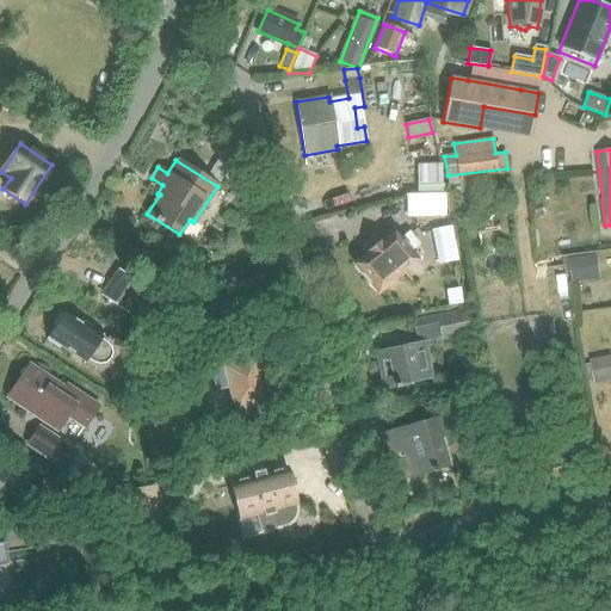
[(418,167),(418,196),(442,196),(442,195),(442,166),(418,167)]
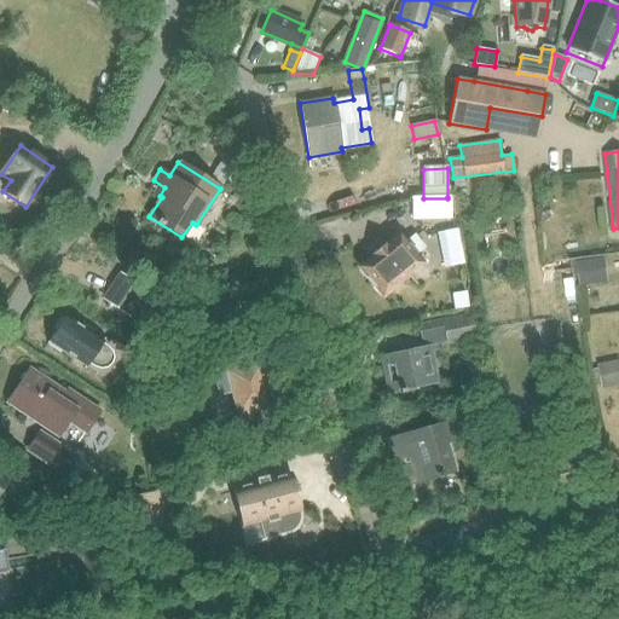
[(423,198),(412,198),(412,206),(414,219),(426,218),(431,218),(447,218),(447,198),(423,198)]
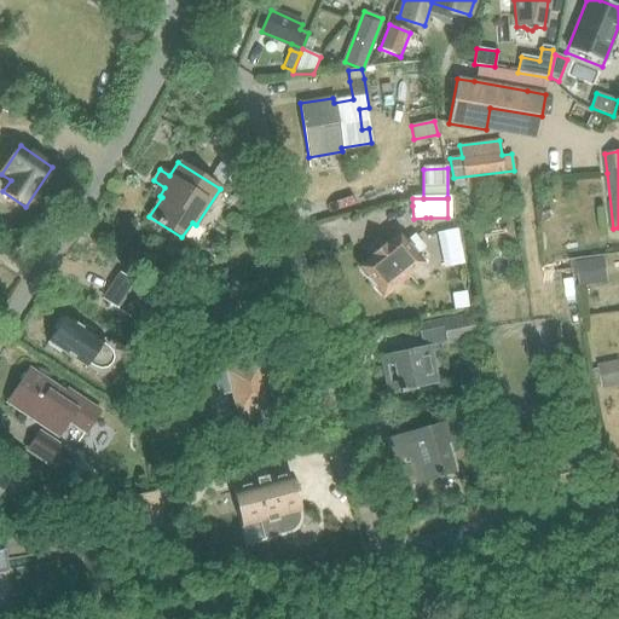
[(457,229),(437,232),(444,268),(463,264),(462,256),(458,237),(457,229)]
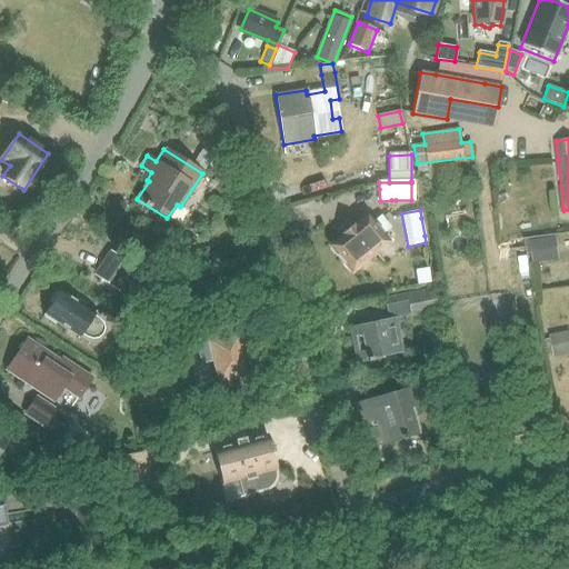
[(342,237),(330,247),(351,272),(388,242),(380,233),(389,227),(379,215),(371,221),(367,217),(355,228),(352,226),(341,235),(342,237)]
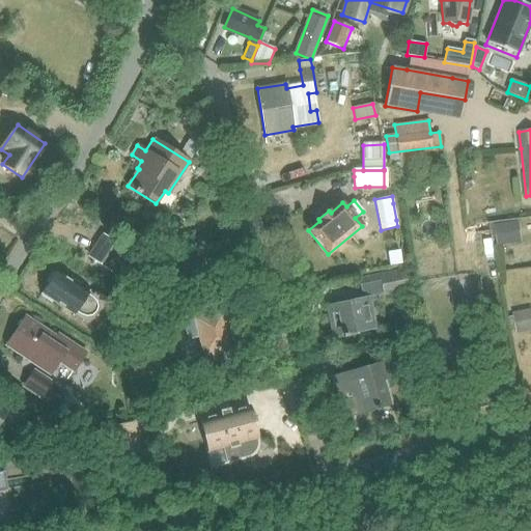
[(493,225),(497,247),(522,242),(519,221),(493,225)]
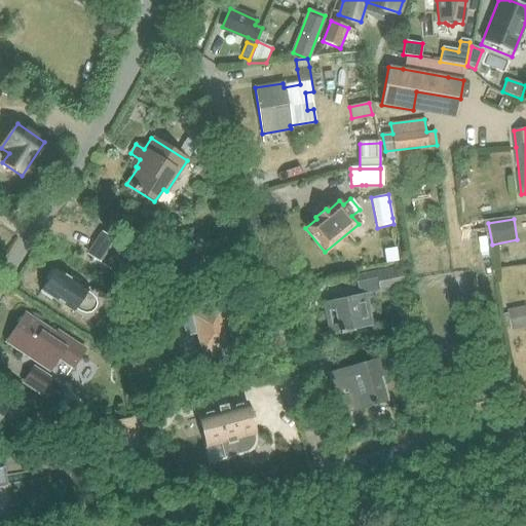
[(192,233),(188,242),(209,253),(214,243),(192,233)]
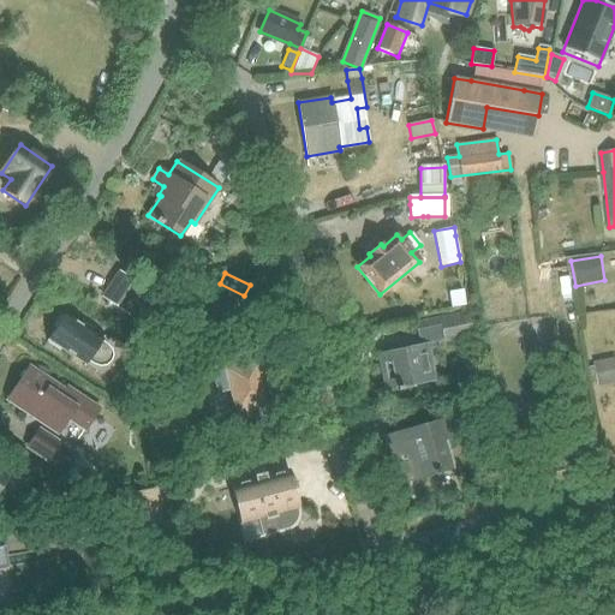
[(101,300),(125,317),(142,293),(118,276),(101,300)]
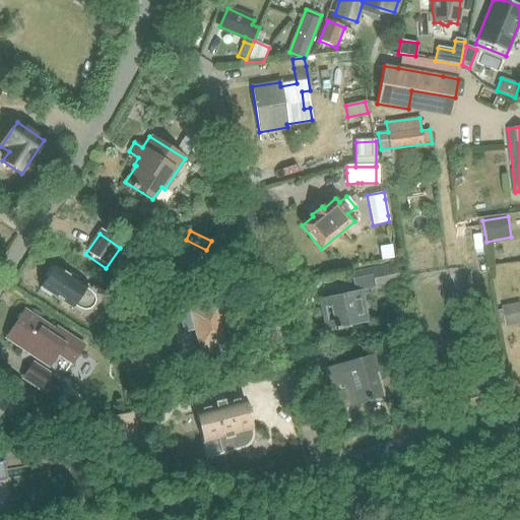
[(390,247),(380,249),(382,261),(392,259),(390,247)]
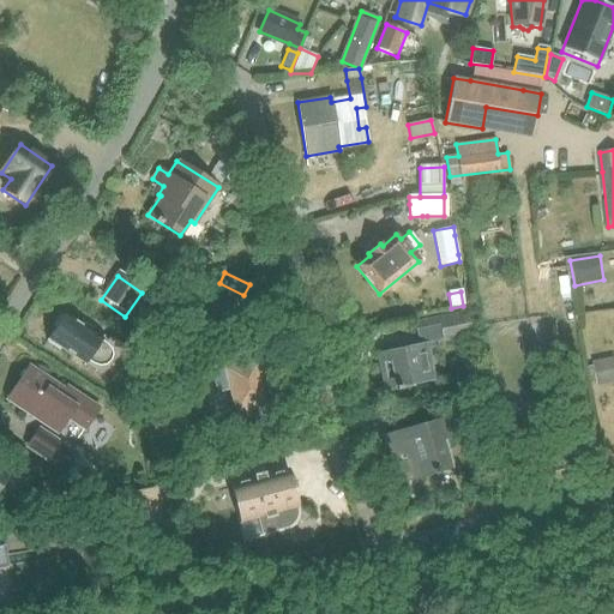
[(419,344),(377,354),(385,391),(435,380),(428,349),(438,347),(437,341),(443,339),(443,336),(471,331),(469,321),(468,312),(415,321),(416,330),(419,344)]
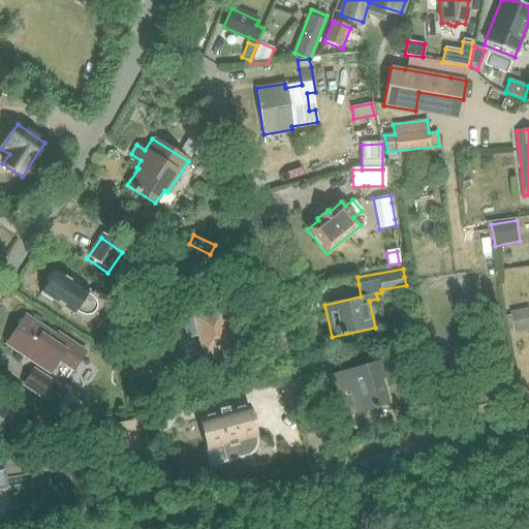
[(81,319),(86,320),(91,319),(94,316),(97,311),(101,314),(111,301),(95,289),(92,293),(89,291),(88,292),(87,291),(85,293),(65,280),(55,274),(57,272),(55,271),(40,292),(42,293),(43,290),(65,306),(73,311),(72,313),(73,314),(81,319)]
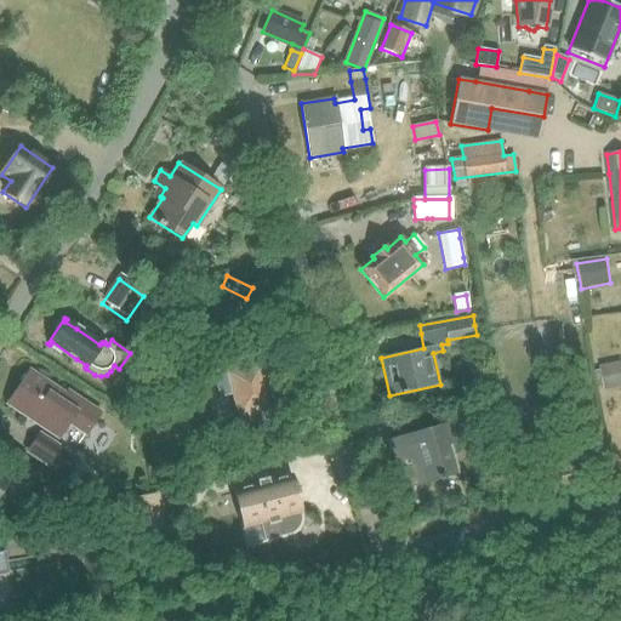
[(620,360),(599,365),(604,392),(620,387),(620,360)]
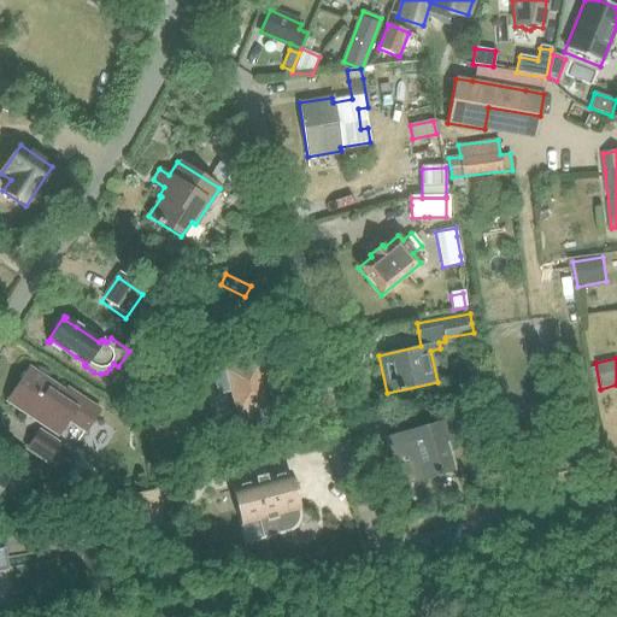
[(231,388),(239,412),(271,404),(259,362),(228,370),(229,376),(216,380),(219,392),(231,388)]
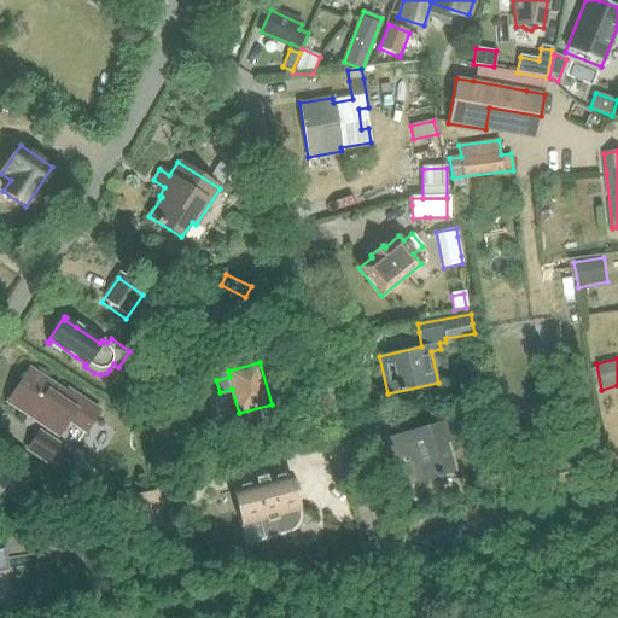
[(7,401),(60,435),(69,424),(86,435),(101,412),(66,389),(63,392),(28,369),(7,401)]
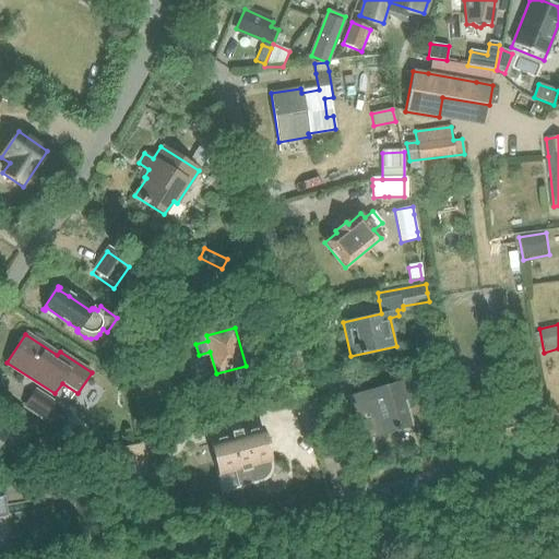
[(400,402),(408,399),(404,382),(345,399),(349,416),(358,414),(366,439),(407,426),(400,402)]
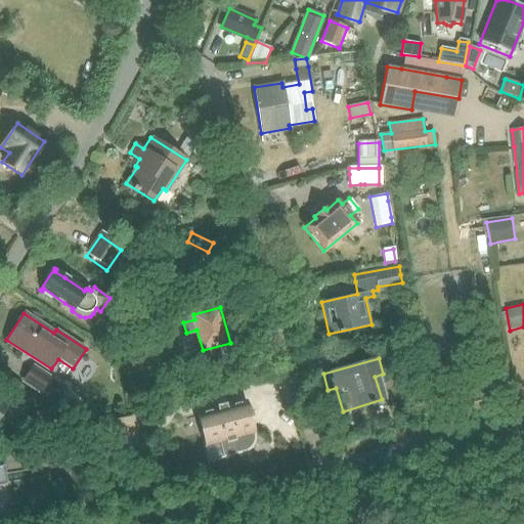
[(41,370),(31,386),(37,390),(54,402),(58,396),(64,387),(66,387),(64,386),(47,374),(41,370)]
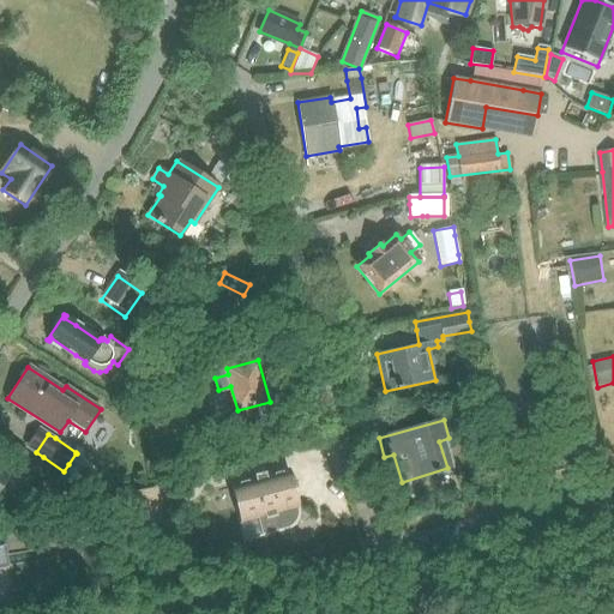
[(286,470),(232,485),(236,506),(234,506),(235,507),(236,507),(241,523),(257,519),(262,535),(286,529),(289,527),(290,527),(293,524),(295,522),(296,518),(296,516),(298,513),(296,511),(294,497),(295,497),(295,495),(293,495),(286,470)]
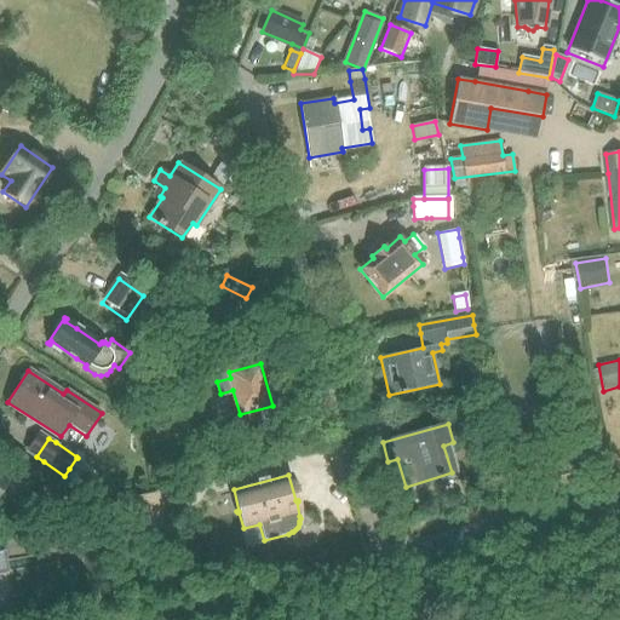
[(98,484),(92,495),(101,500),(107,489),(98,484)]
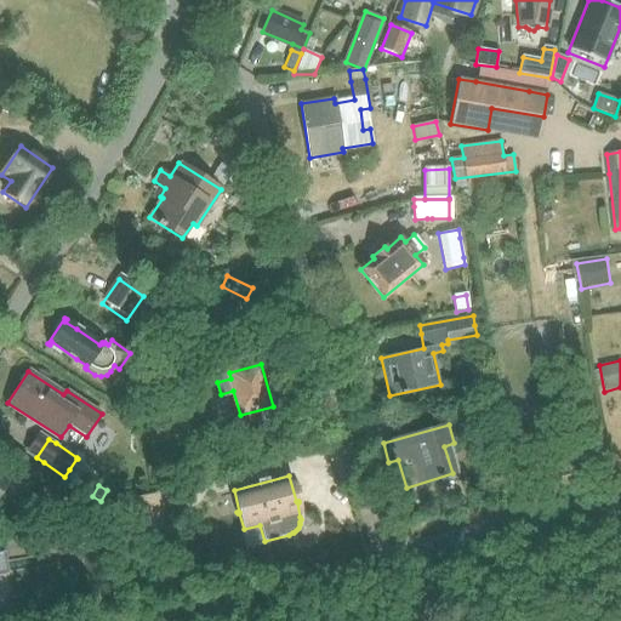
[(151,495),(127,501),(132,522),(155,517),(151,495)]
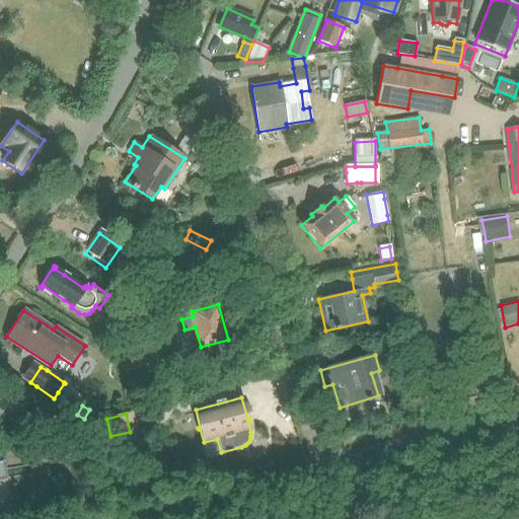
[(79,438),(65,441),(68,456),(82,453),(79,438)]
